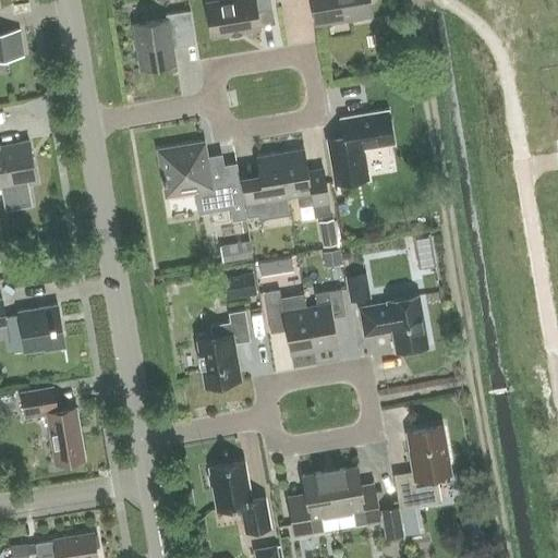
[(256,12),(271,9),(269,0),(220,0),(206,2),(211,37),(258,29),(256,12)]
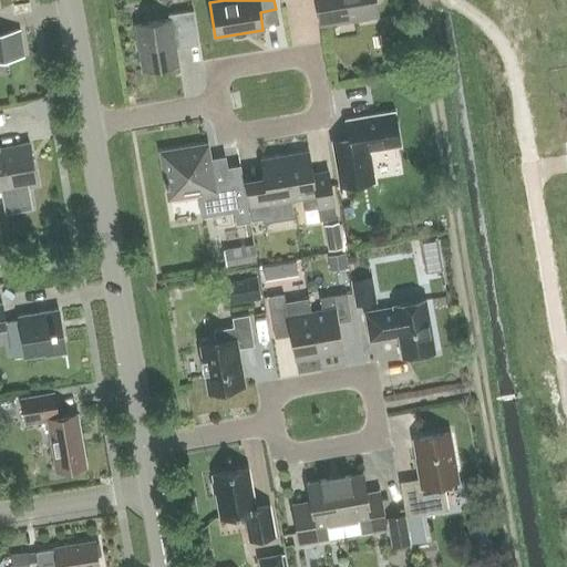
[(316,0),(320,24),(352,19),(353,22),(369,19),(368,17),(371,16),(368,0),(316,0)]
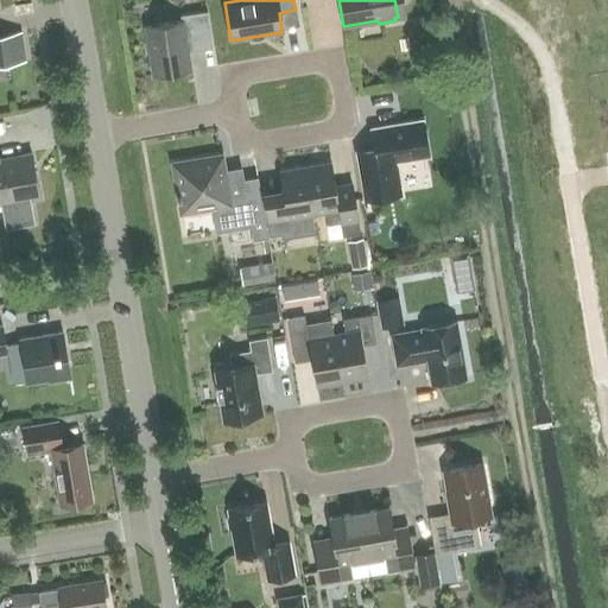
[(213,49),(207,12),(179,16),(181,21),(146,26),(153,75),(189,69),(187,52),(213,49)]
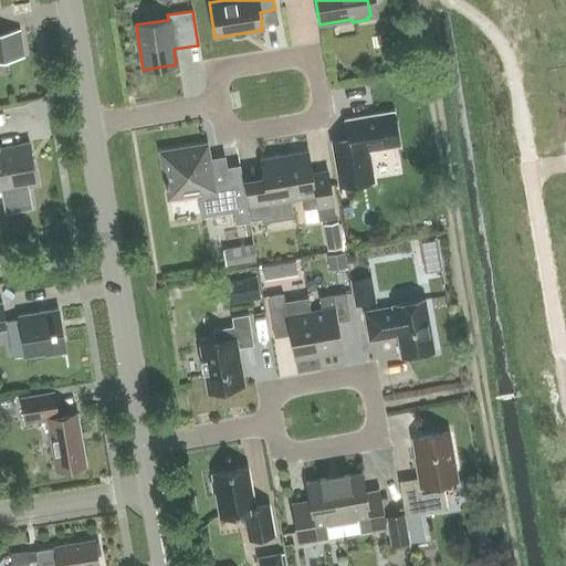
[(20,30),(0,32),(0,60),(24,58),(20,30)]
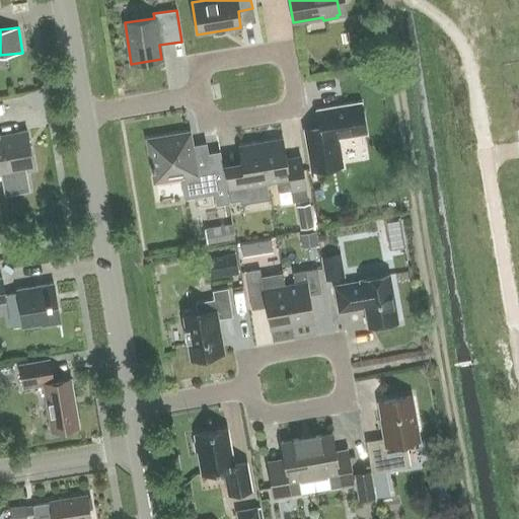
[(334,139),(366,133),(361,102),(316,110),(321,136),(305,139),(310,170),(339,166),(334,139)]
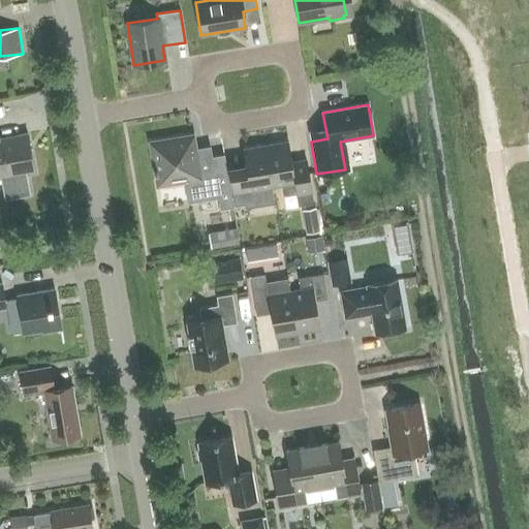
[(30,195),(26,176),(34,174),(27,133),(0,138),(0,178),(4,199),(30,195)]
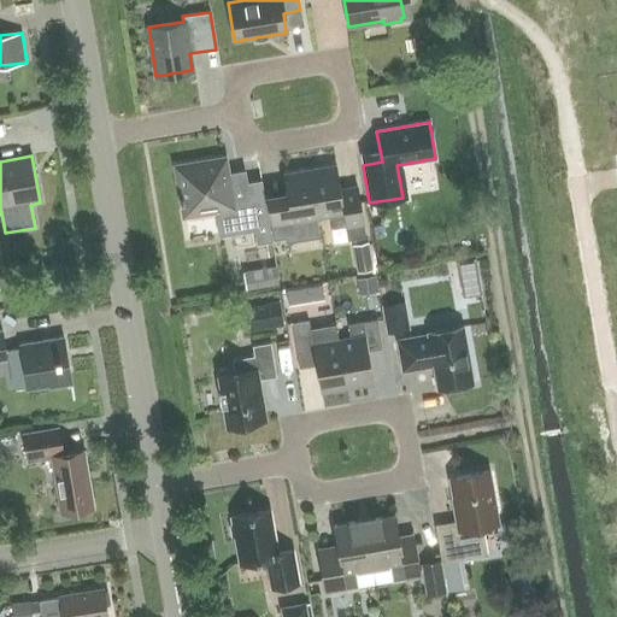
[(218,236),(254,230),(257,244),(271,240),(264,195),(230,200),(223,159),(175,168),(183,215),(213,210),(218,236)]
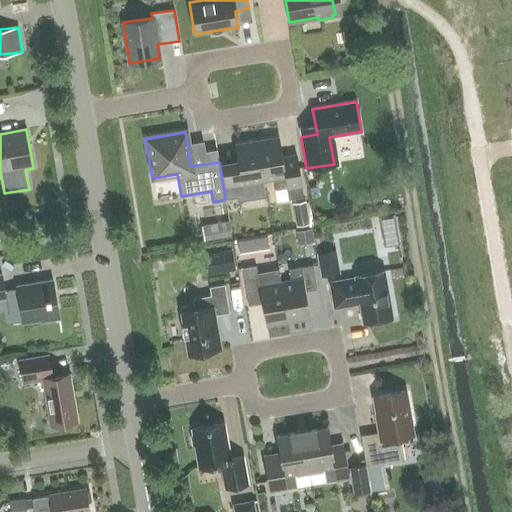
[(279,138),(257,142),(263,179),(272,177),(275,190),(286,188),(288,200),(303,197),(295,153),(281,155),(279,138)]
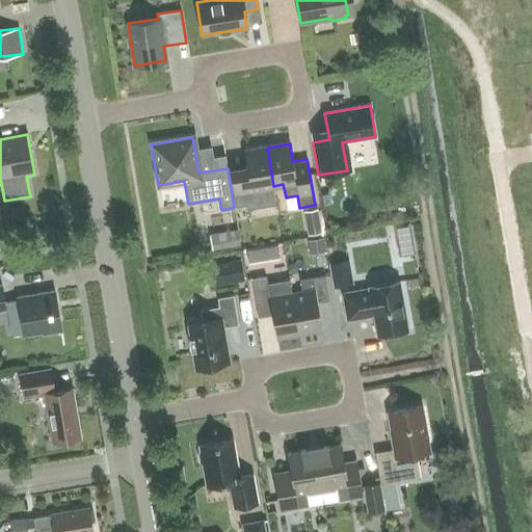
[(276,205),(275,198),(273,186),(267,148),(244,152),(246,166),(230,169),(236,206),(246,204),(247,210),(276,205)]
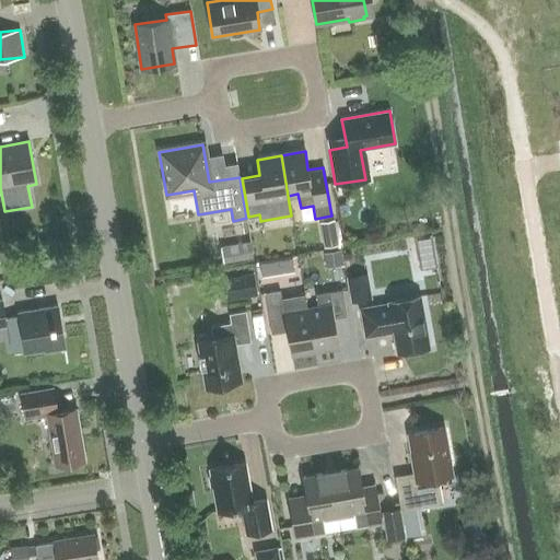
[(341,216),(351,214),(349,203),(339,205),(341,216)]
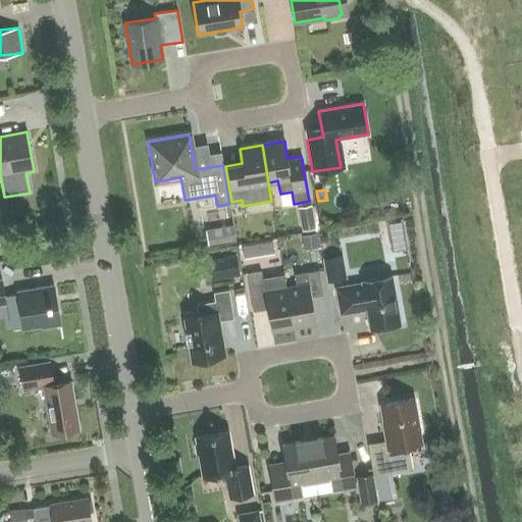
[(313,216),(300,219),(302,230),(315,228),(313,216)]
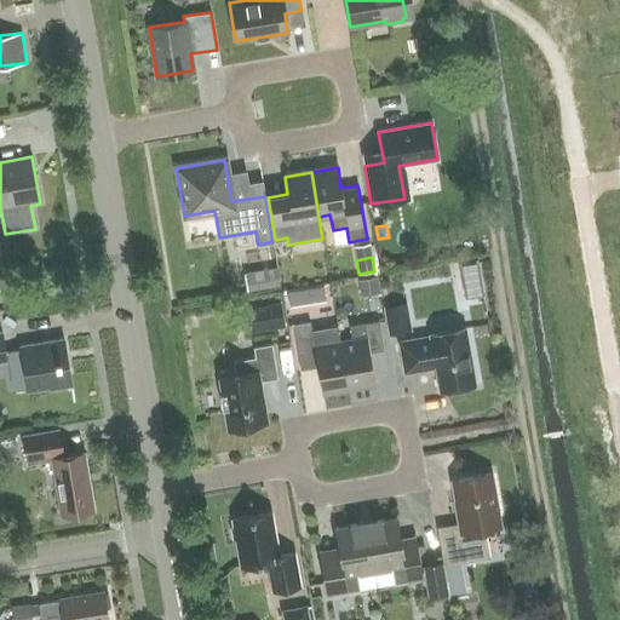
[(480,275),(477,259),(459,262),(461,279),(480,275)]
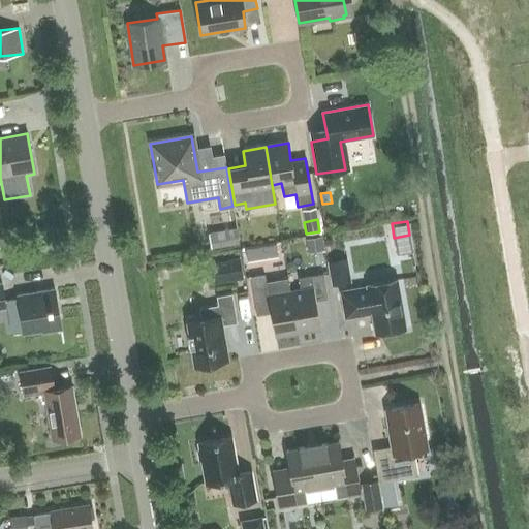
[(237,228),(208,232),(210,248),(239,244),(237,228)]
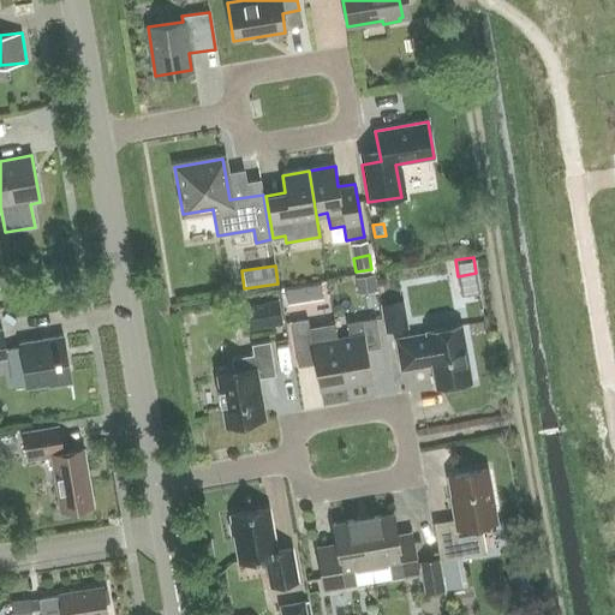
[(0,286),(0,288),(18,286),(17,273),(0,275),(0,286)]
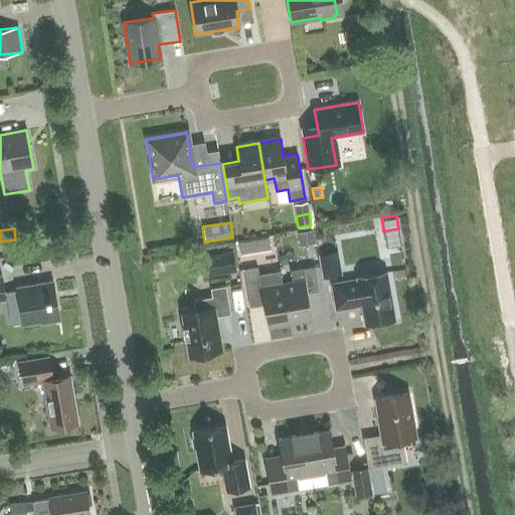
[(253,239),(238,242),(240,254),(255,252),(253,239)]
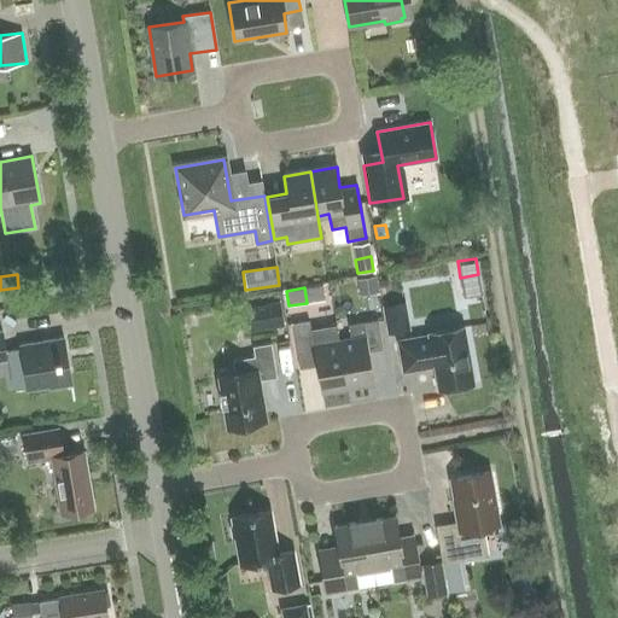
[(382,305),(386,333),(410,330),(406,301),(382,305)]
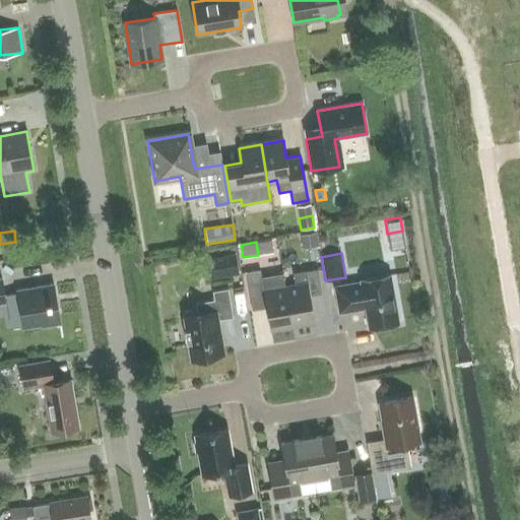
[(285,287),(291,325),(314,321),(310,297),(321,295),(317,269),(293,273),(295,286),(285,287)]
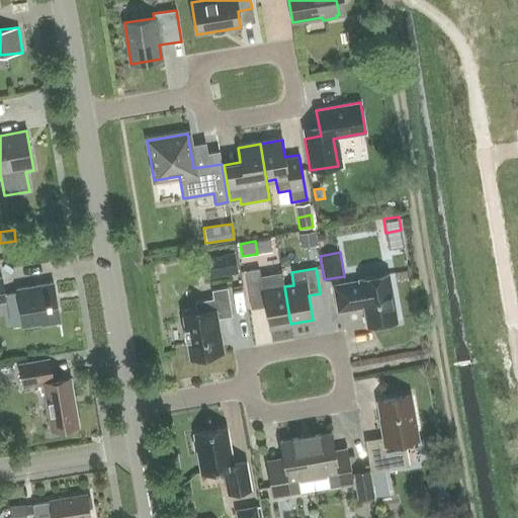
[(268,328),(290,324),(284,286),(281,271),(259,275),(258,269),(244,272),(251,310),(265,307),(268,328)]
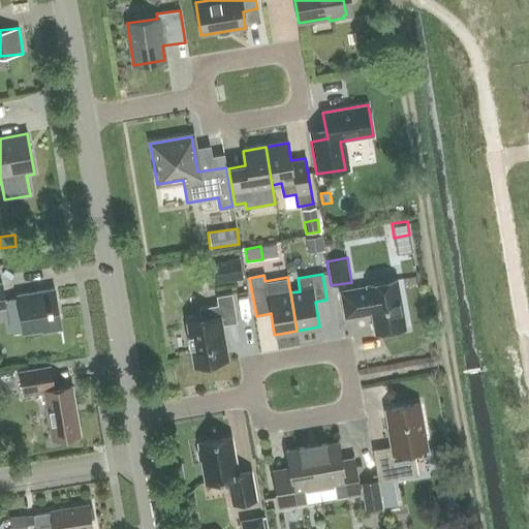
[(375,334),(405,329),(397,280),(366,285),(367,288),(360,289),(359,288),(340,291),(344,318),(371,314),(375,334)]
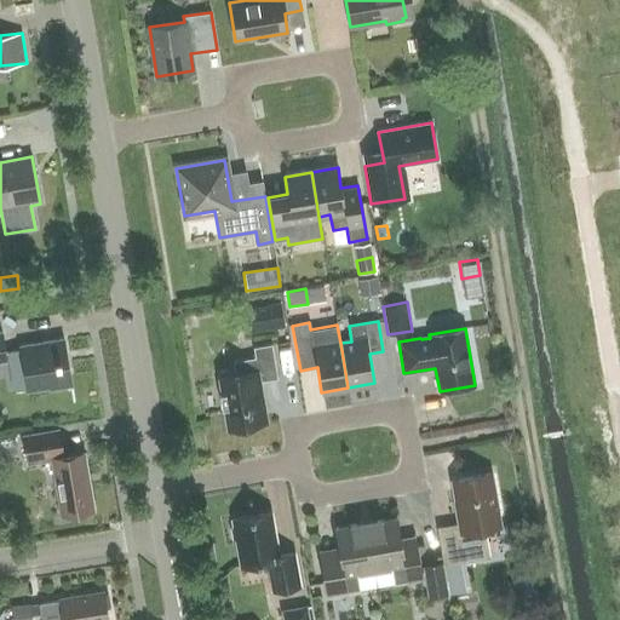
[(49,390),(72,386),(63,339),(19,346),(27,391),(47,388),(49,390)]
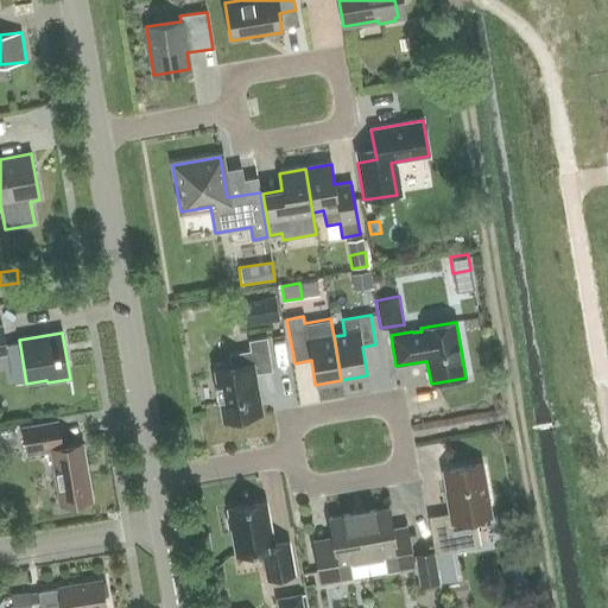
[(254,374),(272,371),(266,337),(247,341),(249,350),(228,354),(230,367),(214,371),(217,385),(215,386),(217,400),(220,399),(223,419),(227,418),(227,420),(240,418),(240,417),(260,413),(254,374)]
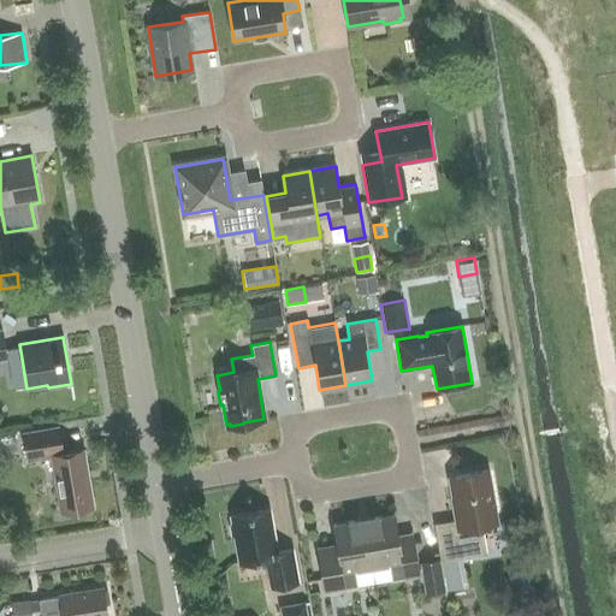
[(27,461),(52,456),(60,511),(92,507),(82,450),(63,454),(58,427),(22,433),(27,461)]
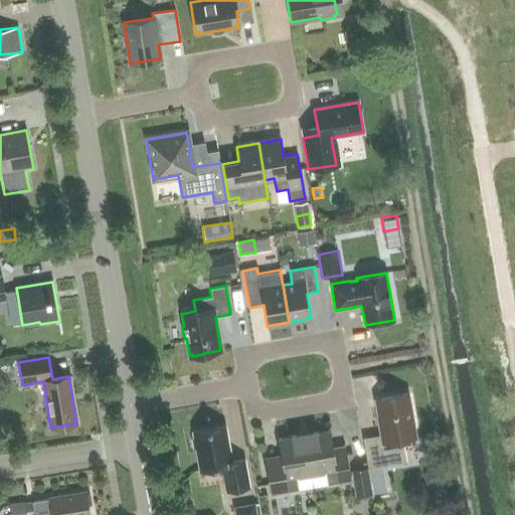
[(401,440),(414,437),(407,393),(375,399),(379,423),(378,424),(380,440),(363,443),(368,470),(405,463),(401,440)]
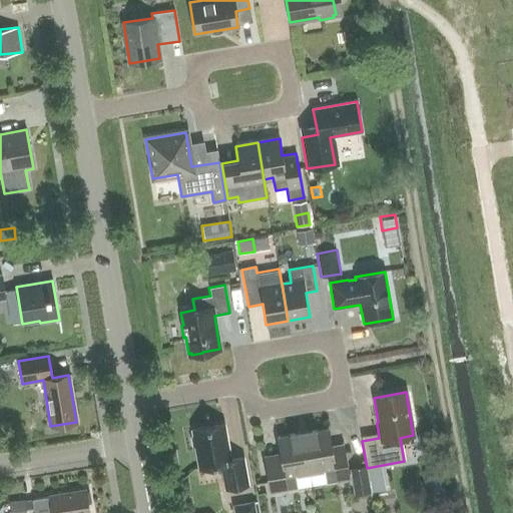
[(225,489),(247,485),(242,458),(230,460),(223,424),(191,430),(192,437),(190,437),(192,446),(194,446),(198,469),(221,466),(225,489)]
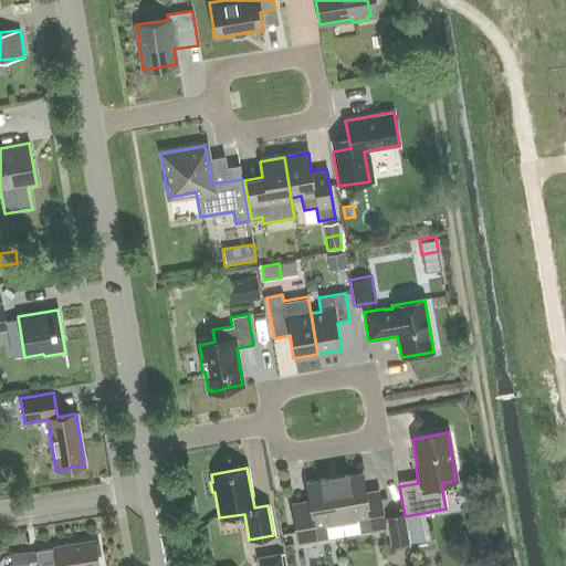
[(363,473),(334,478),(341,520),(357,517),(359,534),(385,530),(380,499),(367,501),(363,473)]
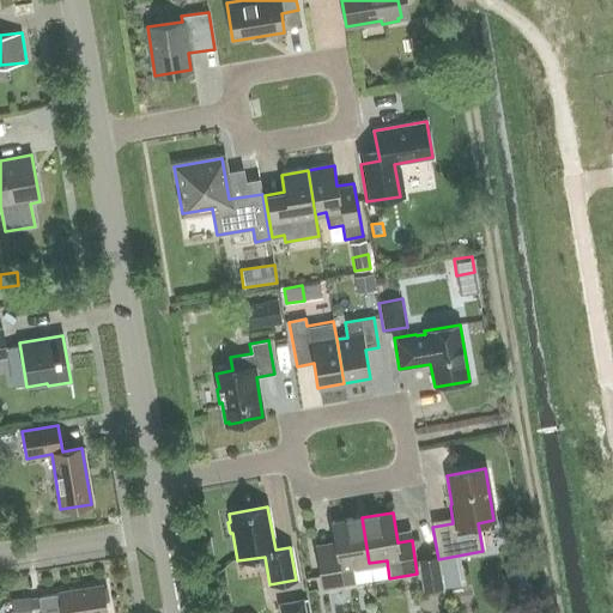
[(369,563),(362,517),(331,523),(335,553),(317,556),(322,589),(354,583),(352,566),(369,563)]
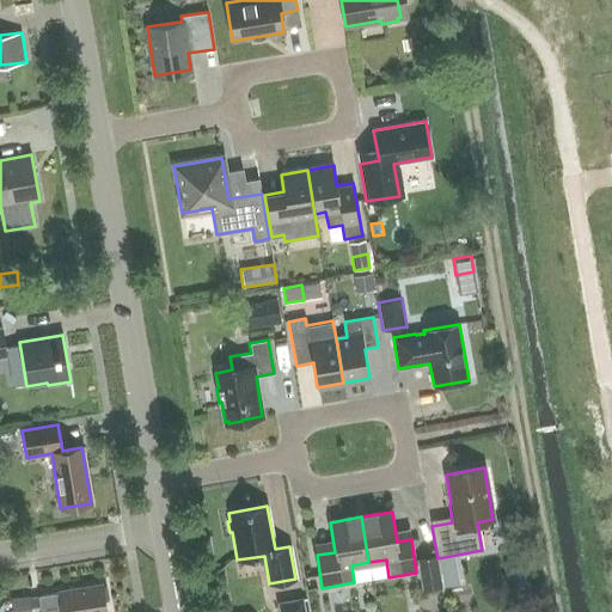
[(436,555),(417,558),(422,589),(441,586),(436,555)]
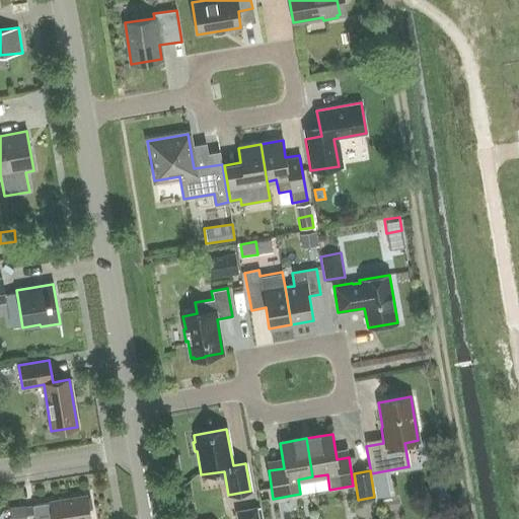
[(89,518),(86,497),(50,502),(50,503),(32,505),(34,518),(89,518)]
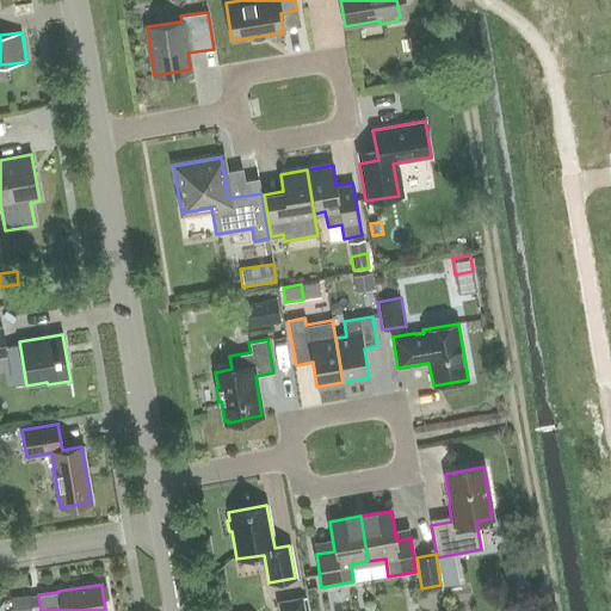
[(11,598),(12,610),(31,610),(29,594),(11,598)]
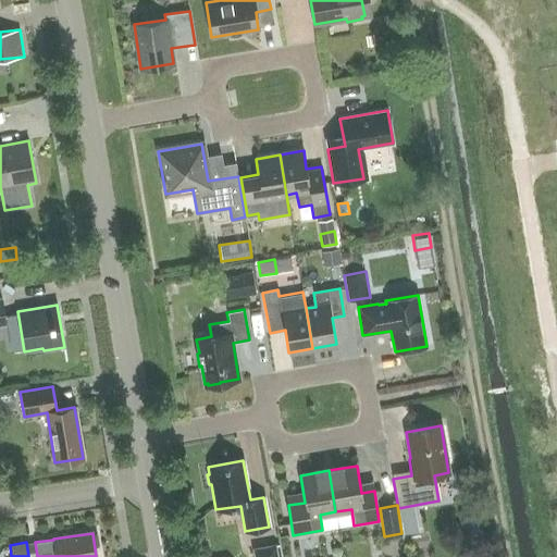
[(252,547),(254,556),(277,556),(275,543),(252,547)]
